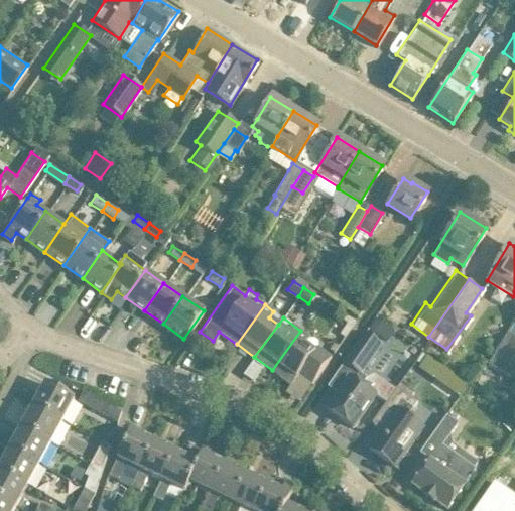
[(290,383),(297,373),(310,382),(330,355),(315,345),(312,349),(303,343),(308,336),(300,331),(272,370),(290,383)]
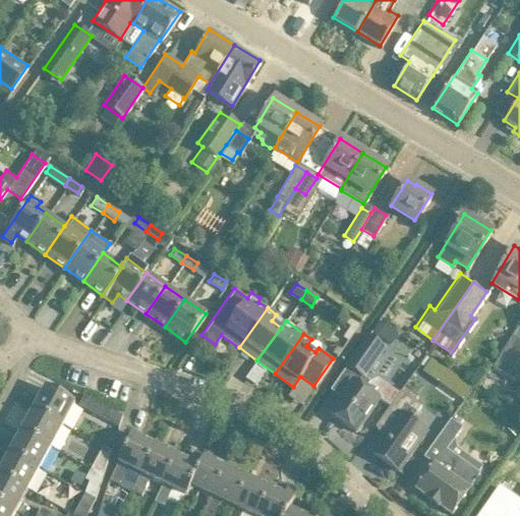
[(383,345),(366,334),(346,364),(357,371),(329,412),(355,430),(378,396),(364,387),(369,379),(363,375),(383,345)]
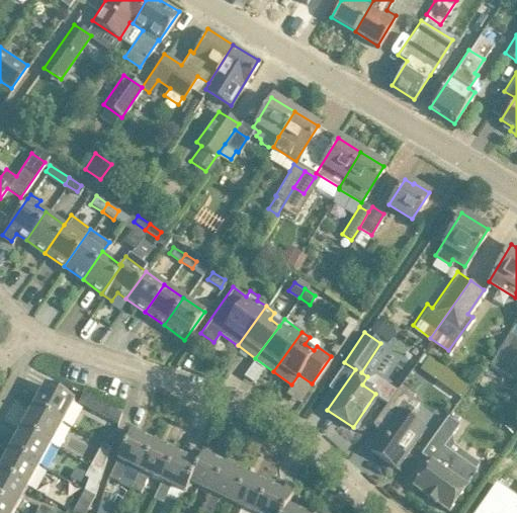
[(503,372),(516,349),(516,337),(509,332),(489,364),(503,372)]
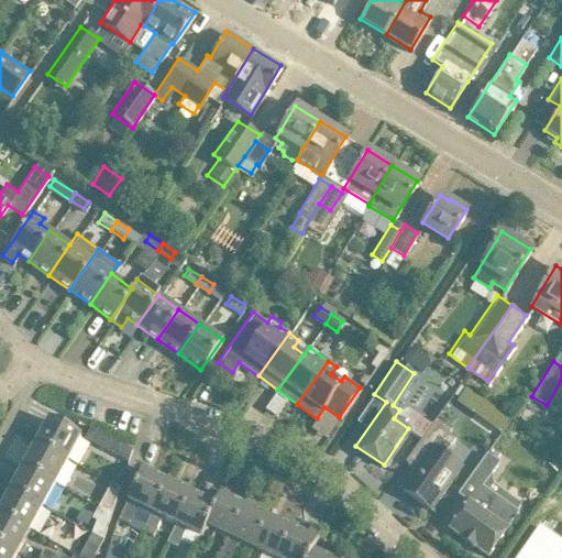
[(465,385),(456,398),(472,409),(482,396),(465,385)]
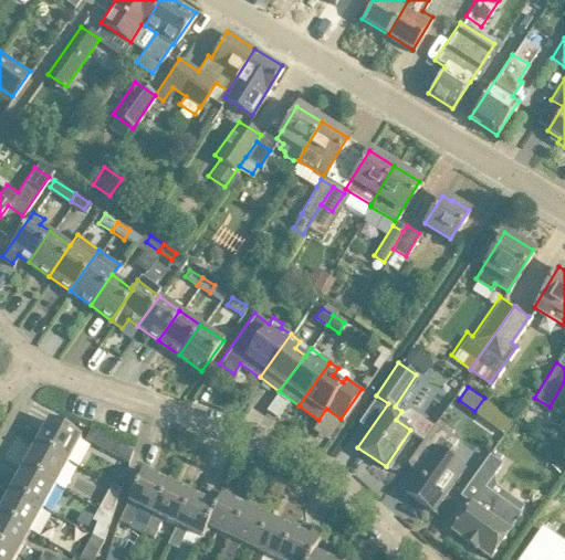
[(49,418),(35,442),(66,458),(80,435),(49,418)]
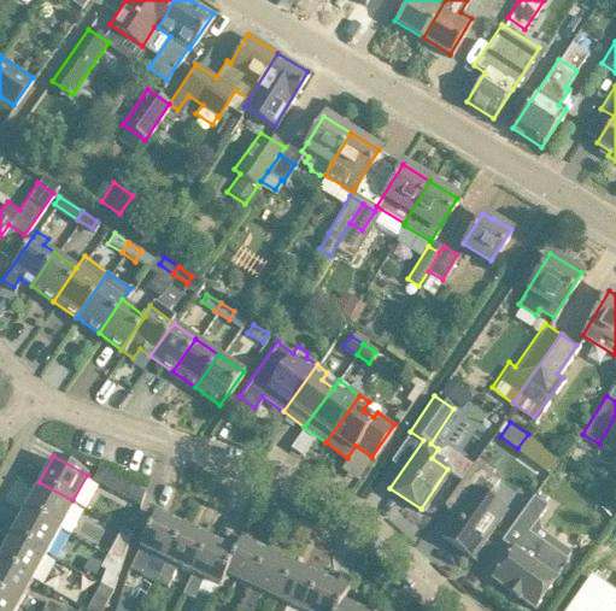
[(493,468),(477,456),(458,482),(470,491),(439,534),(476,560),(477,559),(471,556),(504,509),(486,495),(492,486),(485,480),(493,468)]
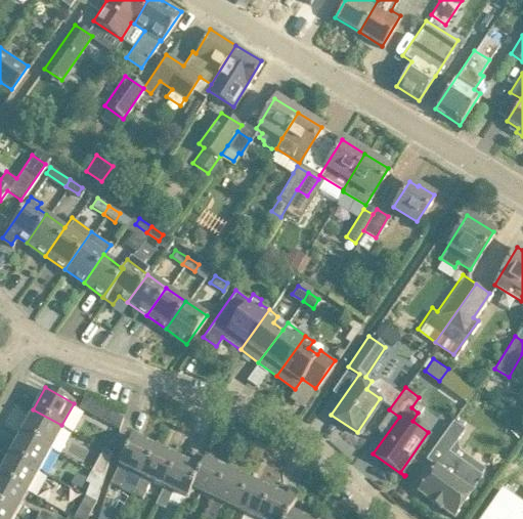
[(119,427),(122,415),(84,394),(78,405),(119,427)]
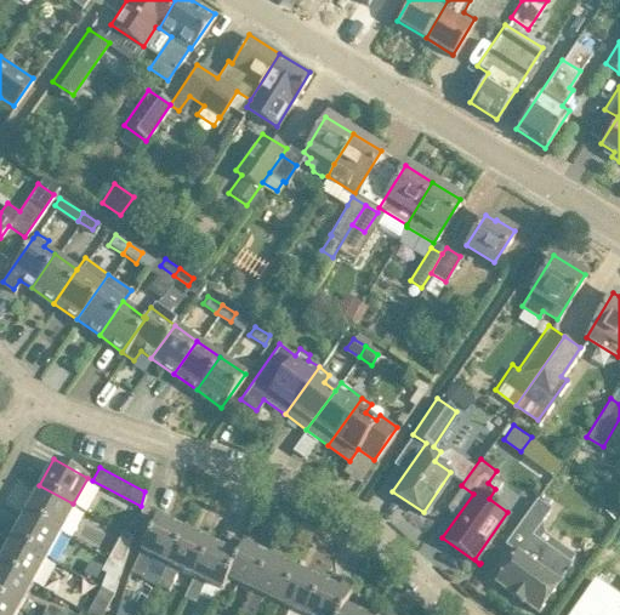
[(39,485),(24,511),(60,529),(73,504),(39,485)]
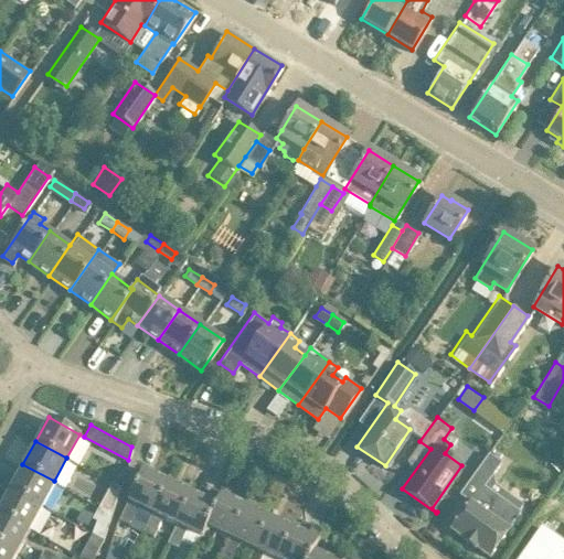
[(563,453),(561,450),(551,461),(559,469),(563,463),(563,453)]
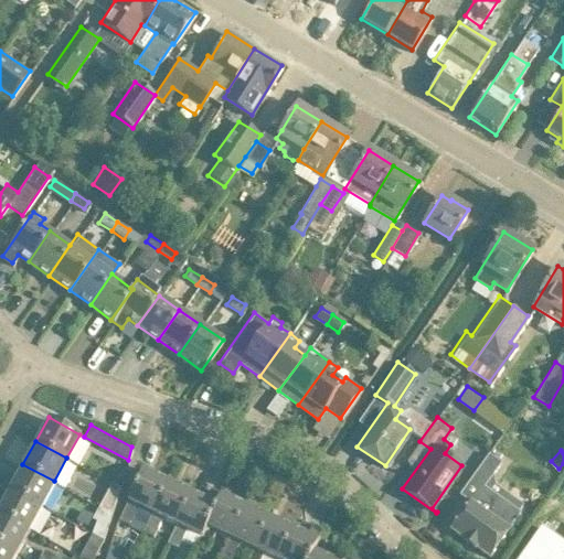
[(486,454),(472,474),(475,472),(486,481),(498,463),(486,454)]
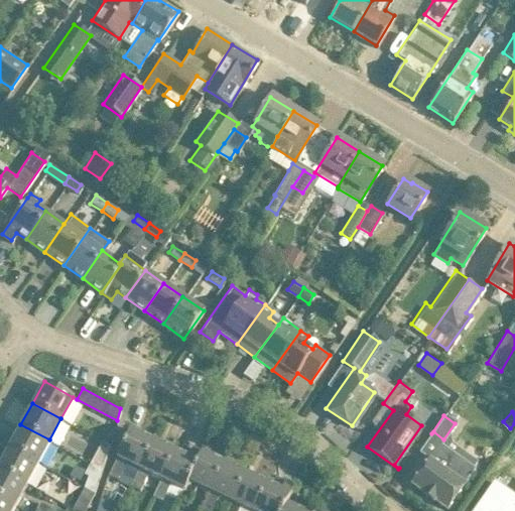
[(37,461),(49,439),(20,424),(9,445),(37,461)]
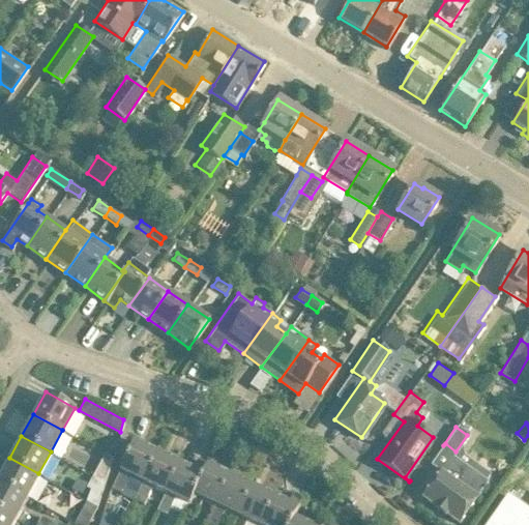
[(155,449),(134,439),(111,487),(121,491),(129,474),(141,479),(155,449)]
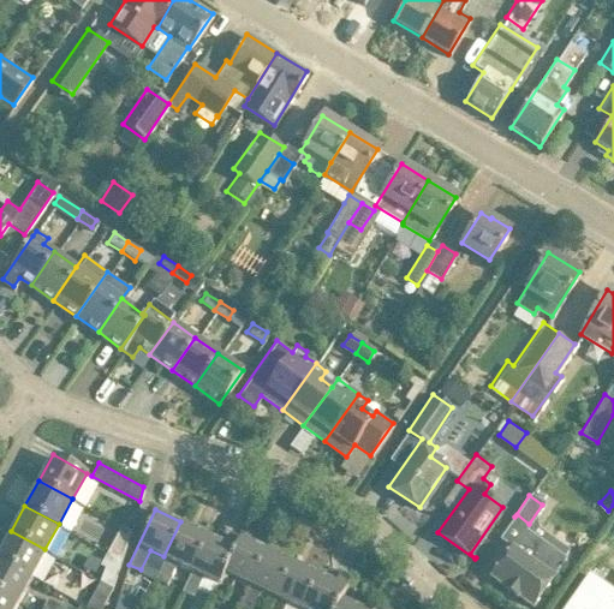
[(180,521),(164,556),(155,577),(166,583),(176,562),(191,569),(208,535),(180,521)]
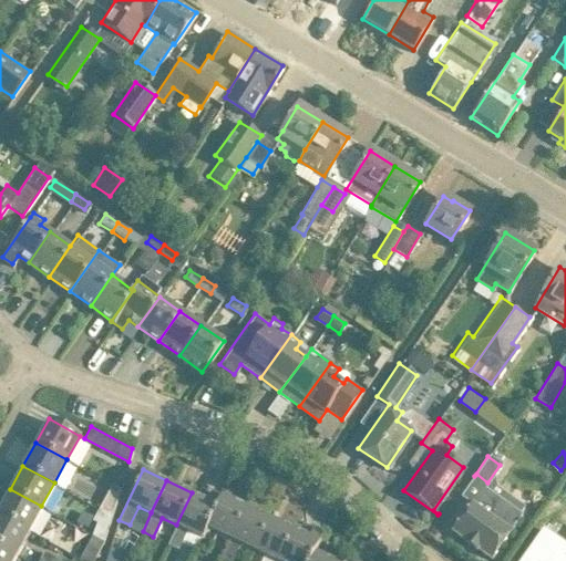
[(112,482),(98,507),(111,515),(120,487),(112,482)]
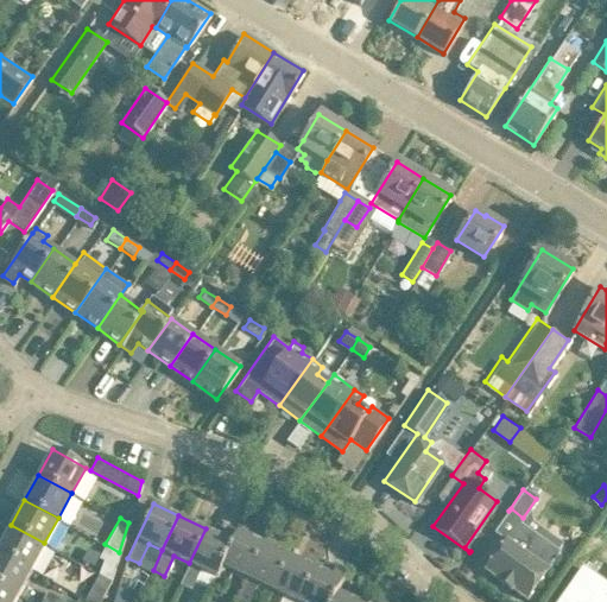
[(525,597),(560,550),(519,521),(485,569),(499,578),(498,581),(510,589),(511,588),(525,597)]
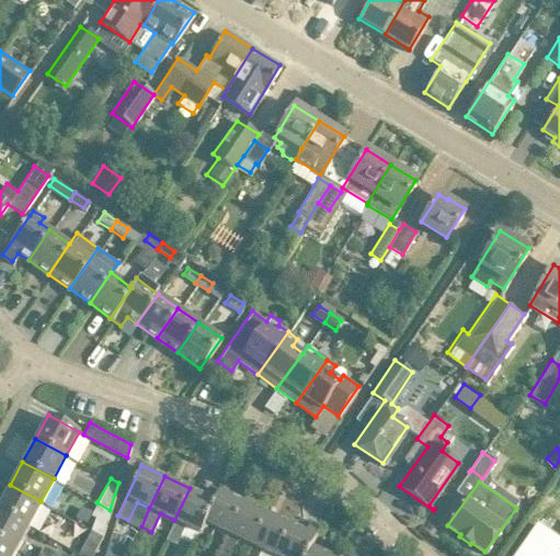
[(10,485),(0,502),(0,509),(29,524),(41,501),(10,485)]
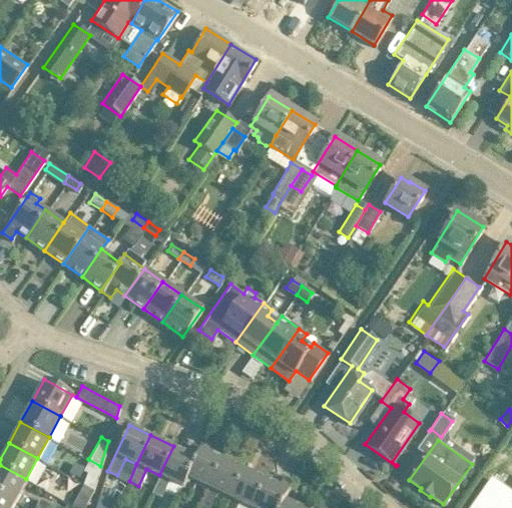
[(173,446),(159,475),(151,492),(160,496),(168,479),(180,485),(199,447),(191,443),(186,452),(173,446)]
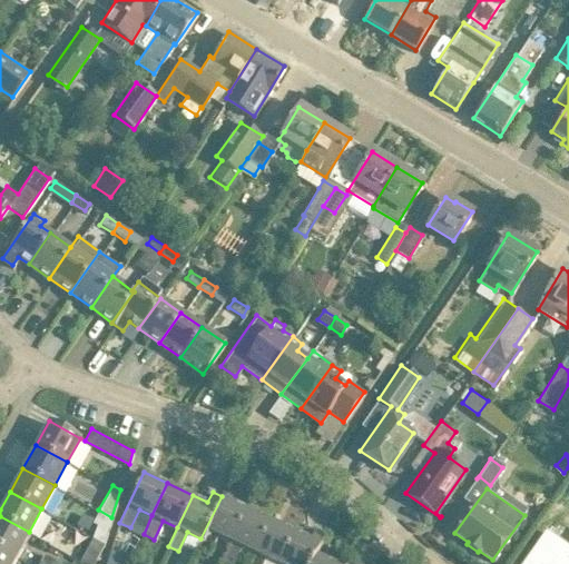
[(222,496),(200,538),(197,548),(207,553),(217,534),(231,541),(246,508),(222,496)]
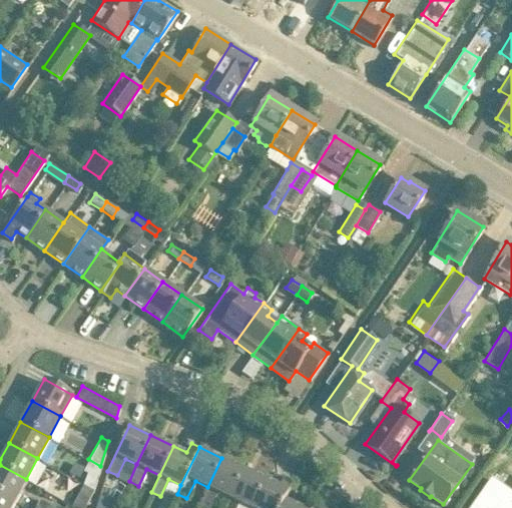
[(221,458),(207,487),(199,504),(206,507),(208,507),(216,491),(228,497),(242,468),(221,458)]
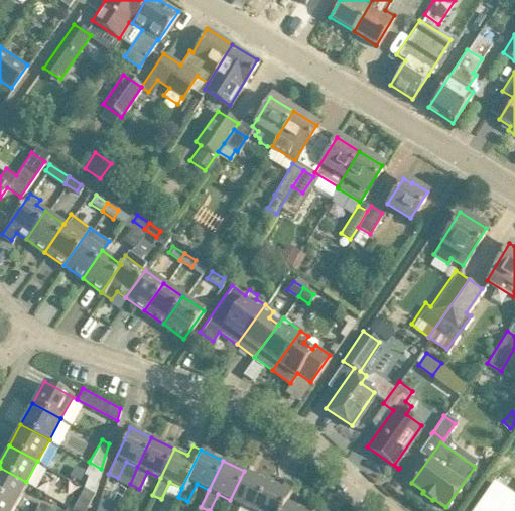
[(88,474),(83,486),(93,492),(101,469),(89,462),(84,472),(88,474)]
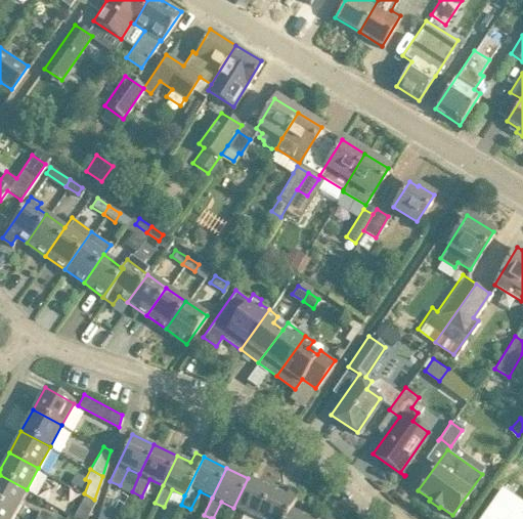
[(0,504),(14,512),(27,489),(0,475),(0,504)]
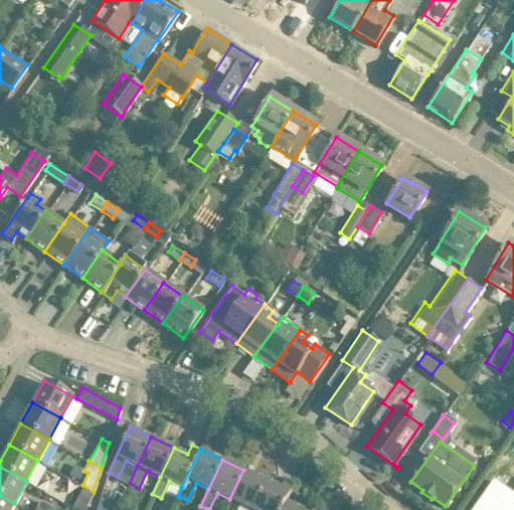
[(267,480),(243,470),(229,499),(224,509),(236,509),(239,504),(252,509),(267,480)]
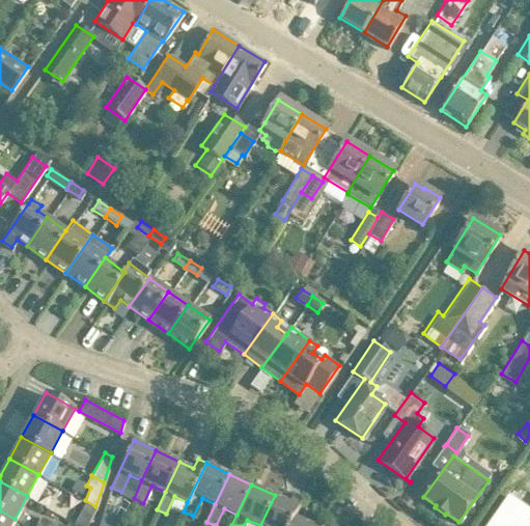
[(286,525),(291,516),(294,517),(303,497),(293,492),(288,502),(275,495),(260,525),(259,525),(286,525)]
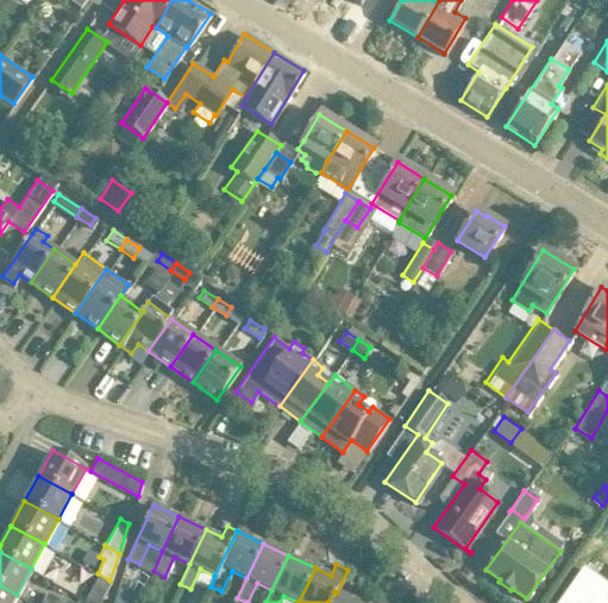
[(98,602),(105,589),(110,580),(98,573),(83,600),(94,602),(98,602)]
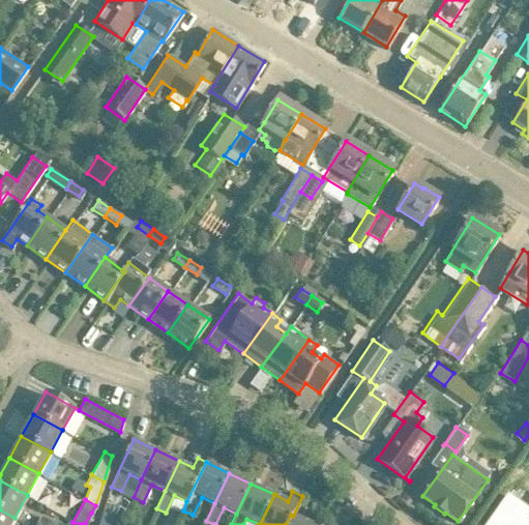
[(0,524),(10,524),(15,518),(0,509),(0,524)]
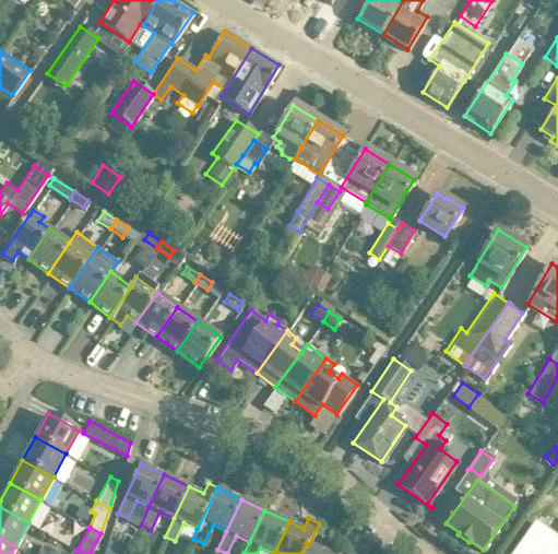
[(537,553),(524,542),(514,553),(557,553),(557,541),(547,553),(537,553)]
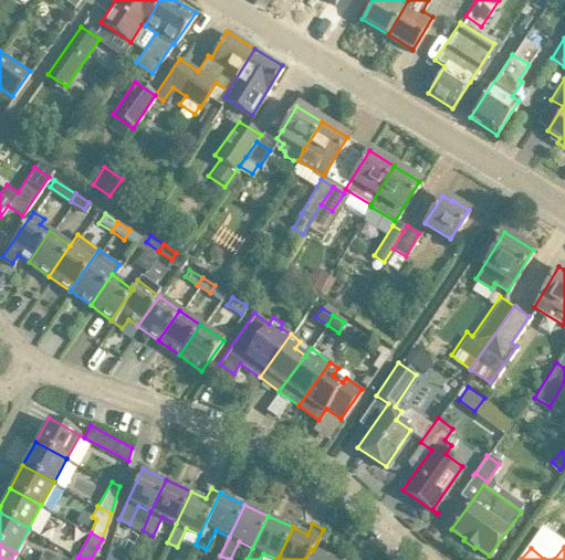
[(334,559),(313,550),(311,549),(305,559),(334,559)]
